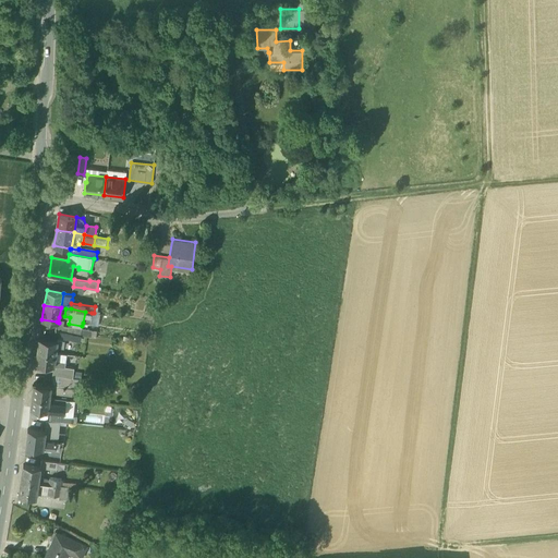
[(92,313),(85,312),(83,323),(89,324),(91,320),(92,322),(93,316),(92,315),(92,313)]
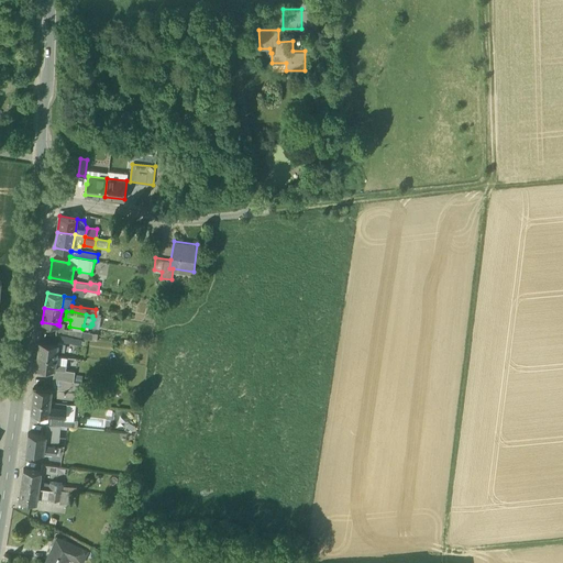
[(57,328),(56,333),(79,338),(89,339),(90,333),(64,329),(57,328)]
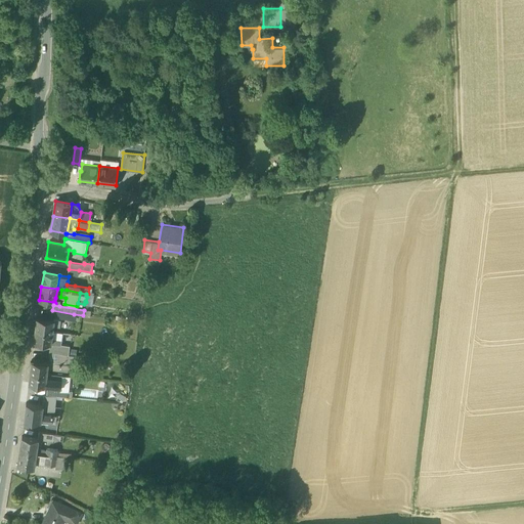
[(74,314),(52,310),(51,315),(74,319),(74,314)]
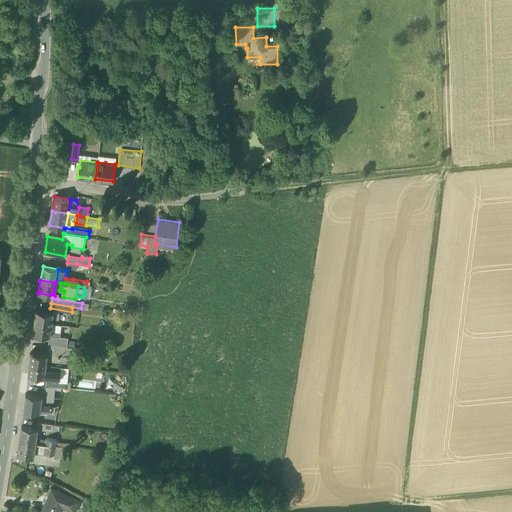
[(53,312),(36,310),(34,322),(51,324),(53,312)]
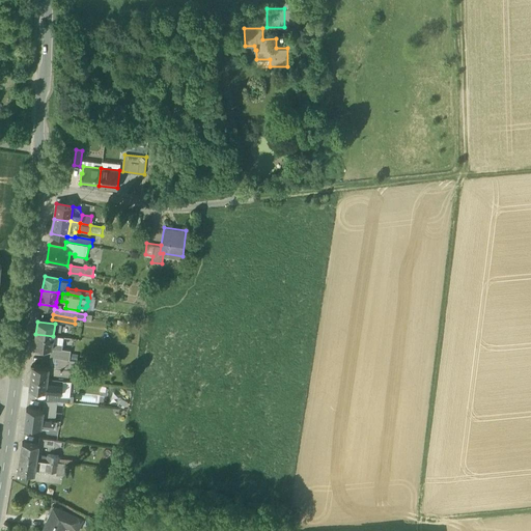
[(53,336),(35,334),(34,345),(52,348),(52,342),(53,336)]
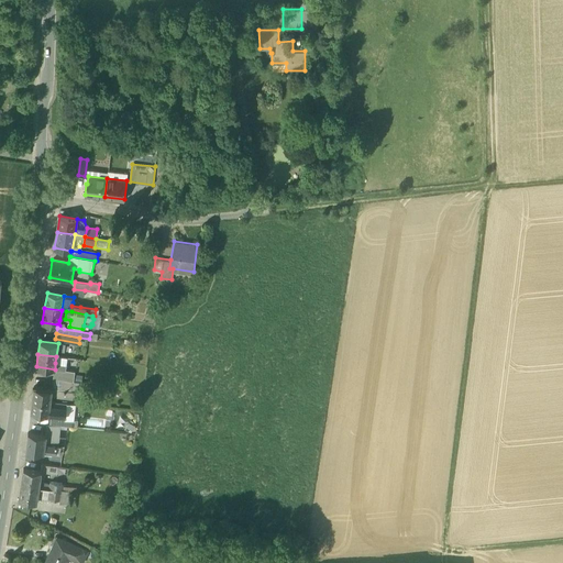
[(66,371),(55,370),(54,378),(74,382),(75,372),(66,371)]
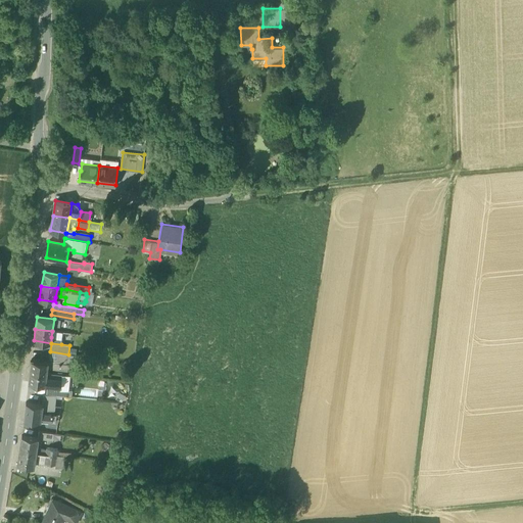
[(68,354),(50,351),(48,362),(66,364),(68,354)]
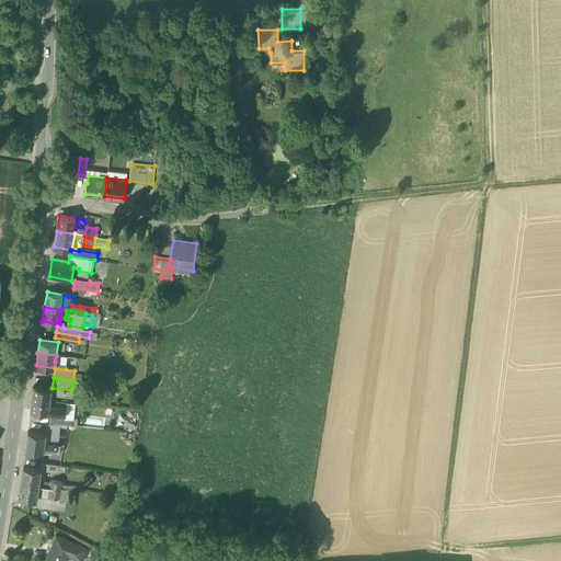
[(52,388),(34,386),(32,398),(50,401),(50,396),(52,388)]
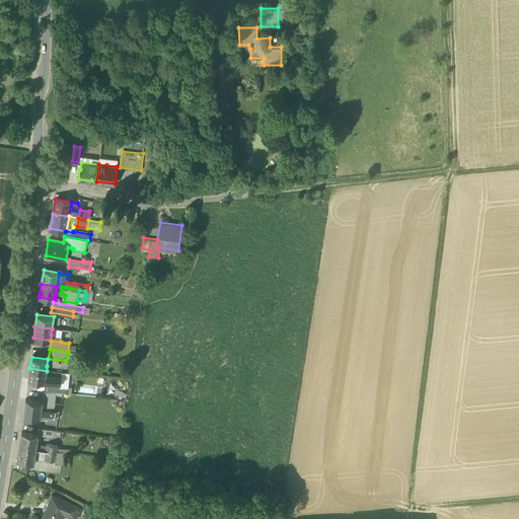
[(66,361),(48,359),(47,366),(65,368),(66,361)]
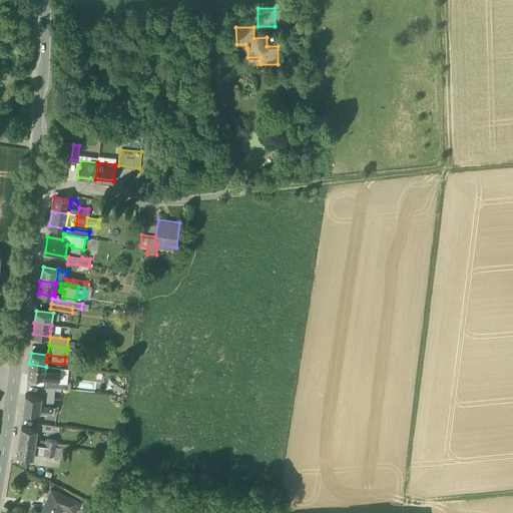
[(46,367),(29,364),(28,376),(44,378),(45,370),(46,367)]
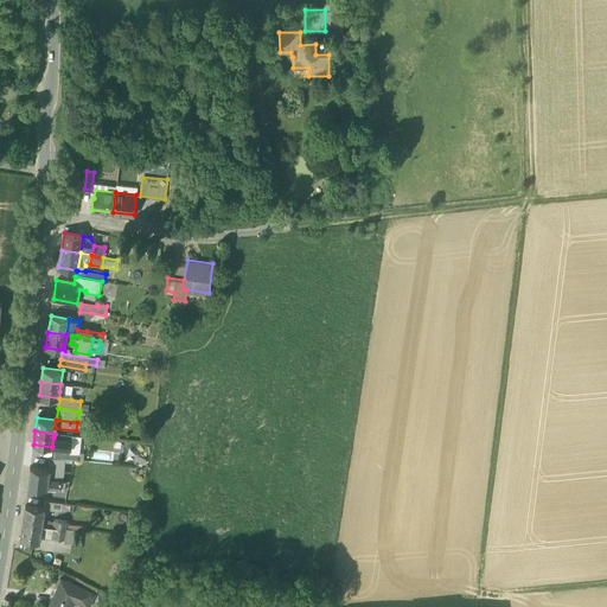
[(71,440),(53,438),(52,447),(56,447),(70,449),(71,440)]
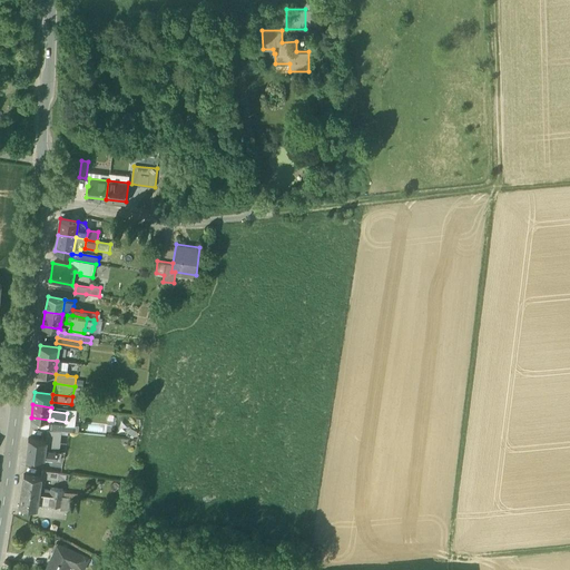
[(62,432),(78,434),(79,426),(66,425),(66,422),(52,420),(50,431),(62,432)]
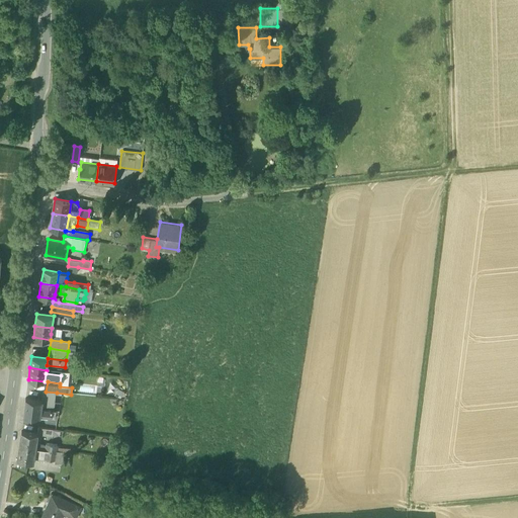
[(52,411),(55,411),(57,393),(46,392),(44,391),(42,401),(41,410),(52,411)]
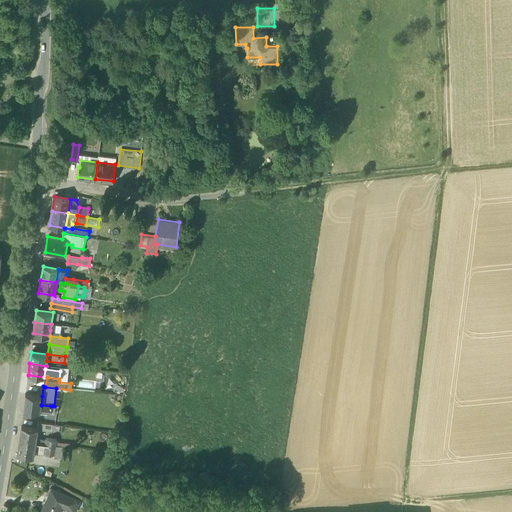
[(42,396),(26,394),(23,410),(40,412),(41,405),(42,396)]
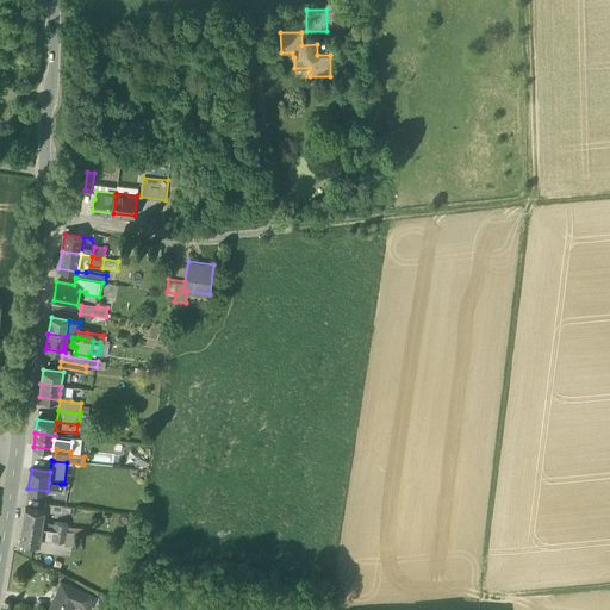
[(61,484),(49,483),(48,491),(60,492),(61,484)]
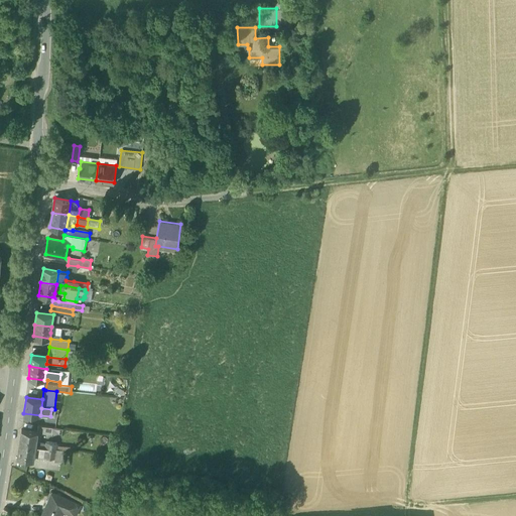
[(51,409),(50,416),(57,417),(58,410),(54,409),(51,409)]
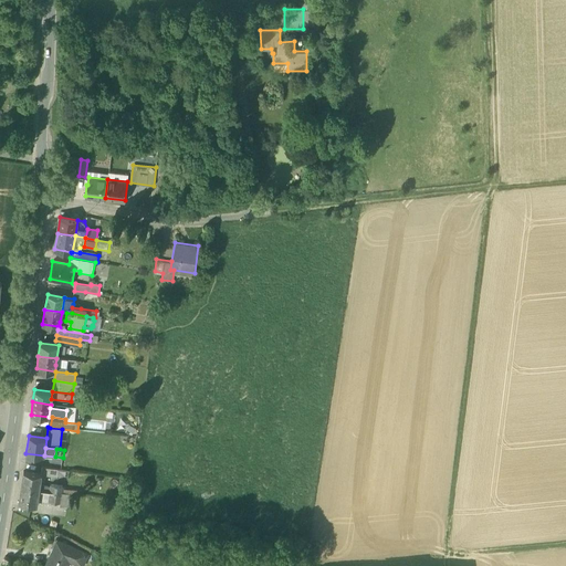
[(59,471),(42,469),(41,475),(58,479),(59,471)]
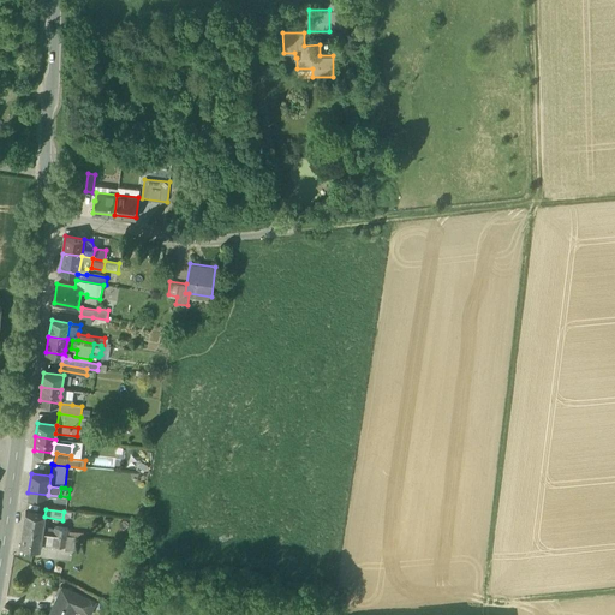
[(45,517),(25,513),(23,531),(42,535),(45,517)]
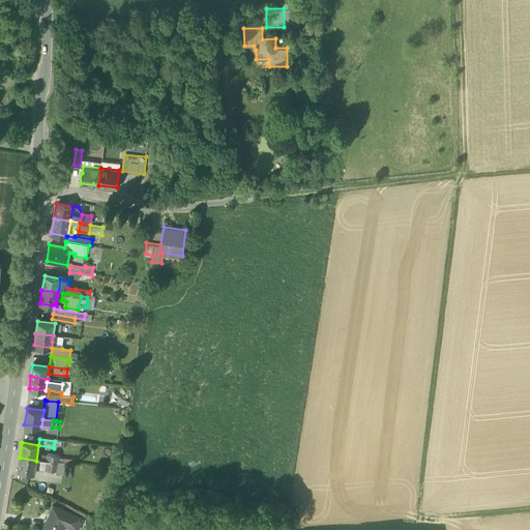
[(36,461),(20,458),(18,472),(34,474),(35,470),(36,461)]
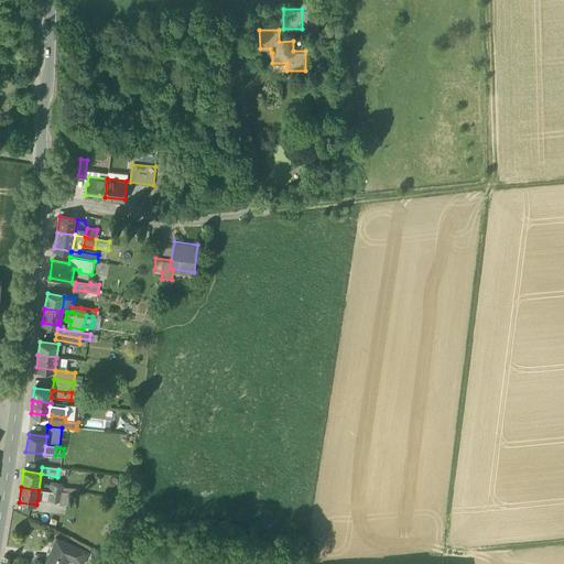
[(46,491),(39,490),(38,500),(49,502),(50,491),(46,491)]
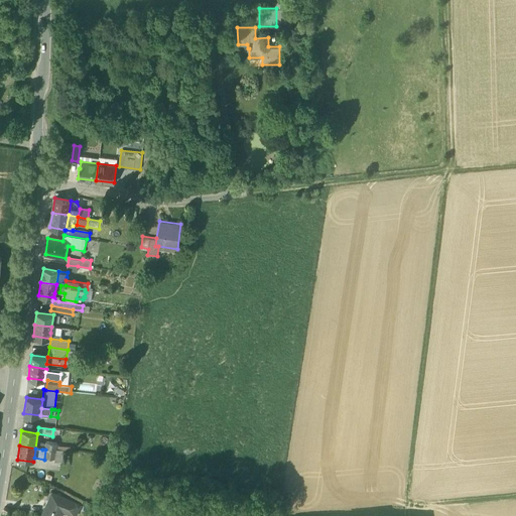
[(56,452),(45,449),(44,460),(55,461),(56,452)]
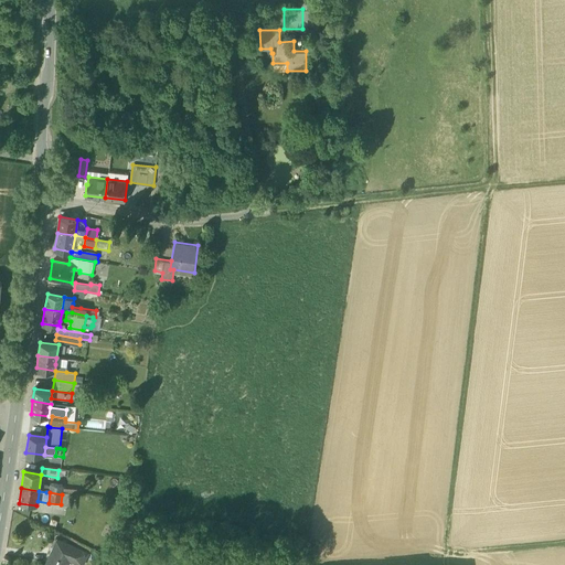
[(70,496),(62,494),(61,504),(60,508),(67,509),(70,496)]
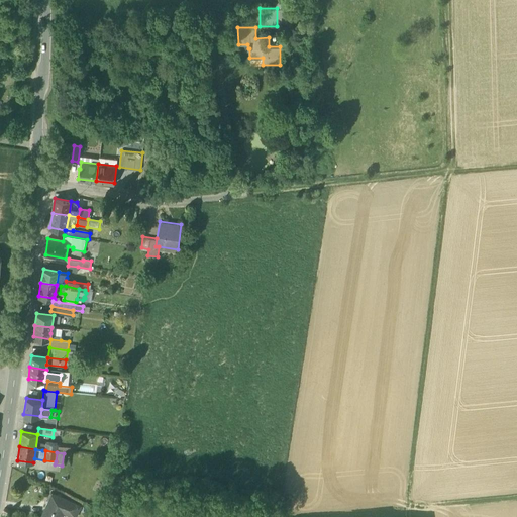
[(52,496),(42,516),(62,516),(64,514),(70,516),(76,516),(80,509),(52,496)]
